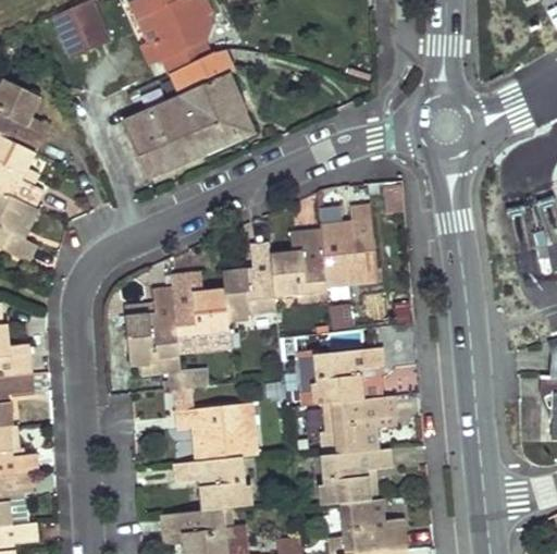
[(82,0),(53,13),(72,51),(108,35),(91,0),(82,0)]
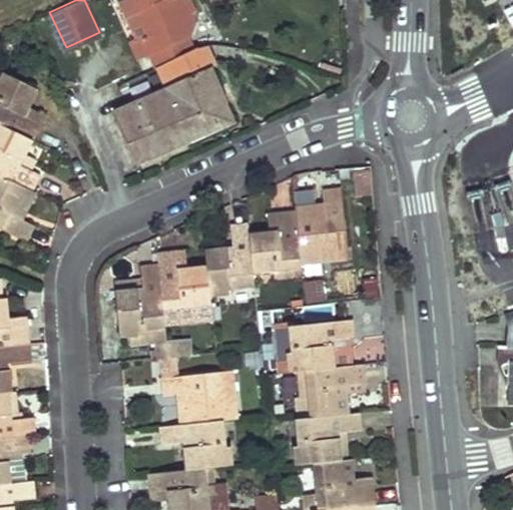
[(122,0),(128,13),(139,8),(143,16),(140,22),(143,29),(130,35),(141,56),(147,53),(188,34),(194,20),(189,11),(195,8),(190,0),(122,0)]
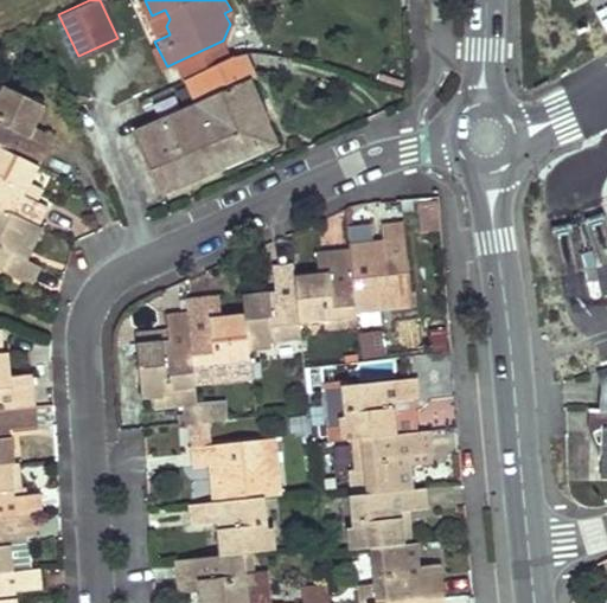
[(152,15),(158,29),(166,26),(170,19),(165,10),(152,15)]
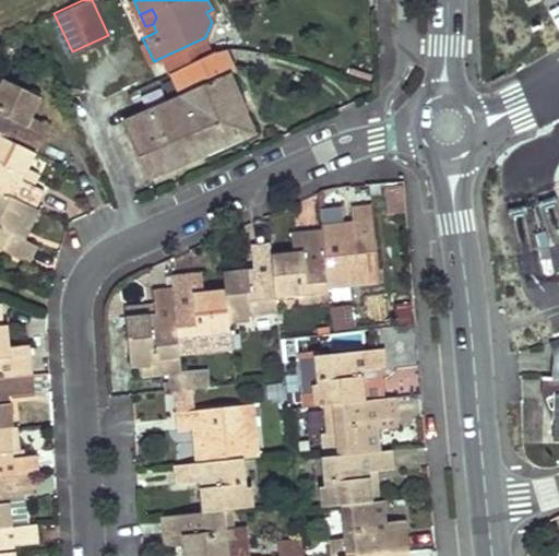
[(210,49),(205,37),(161,58),(166,69),(179,63),(210,49)]
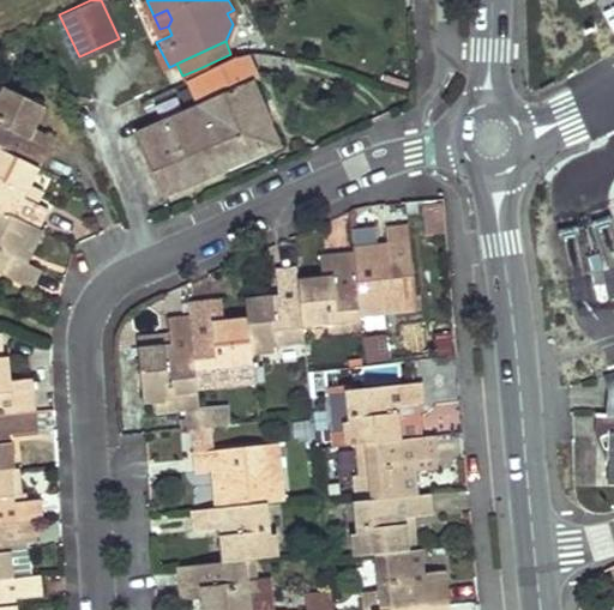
[(226,170),(281,144),(251,79),(250,79),(234,53),(230,54),(197,70),(209,97),(194,103),(196,106),(223,167),(226,170)]
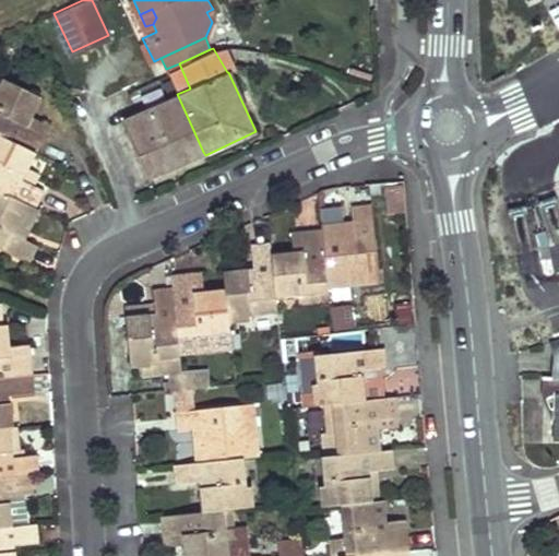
[(0,134),(36,152),(45,134),(27,127),(31,120),(40,102),(3,82),(0,87),(0,134)]
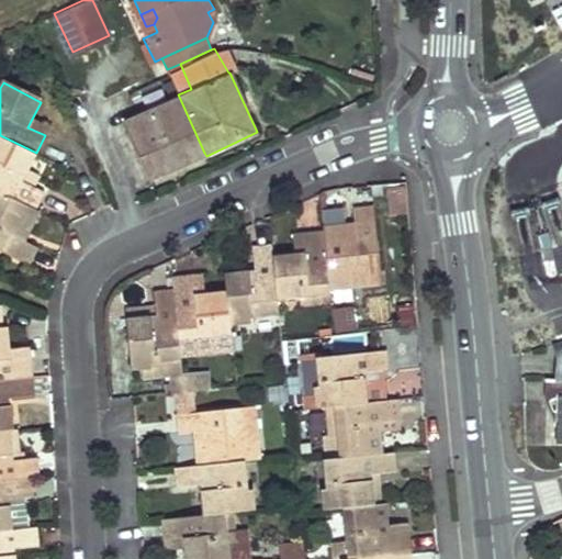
[(179,97),(124,122),(150,177),(204,153),(179,97)]
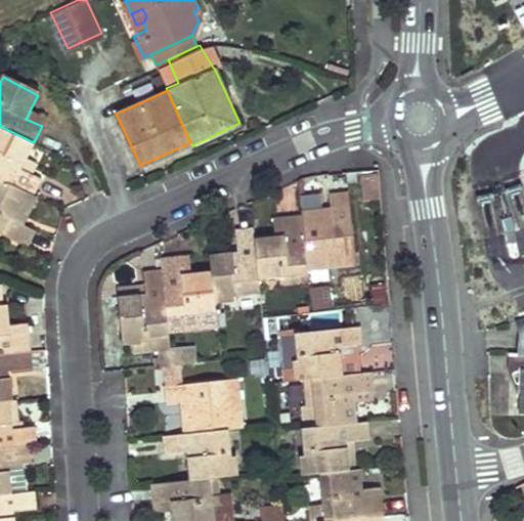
[(26,119),(42,126),(45,121),(29,113),(26,119)]
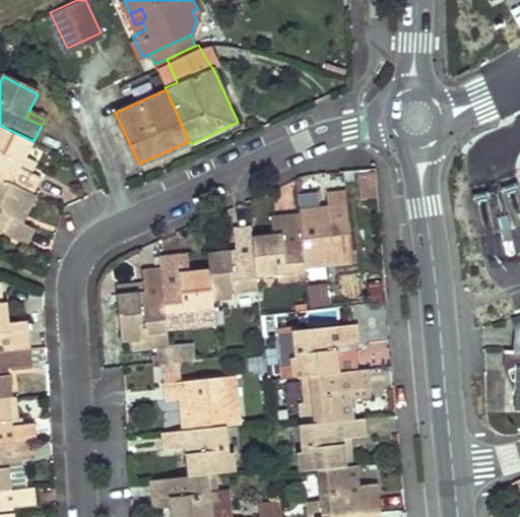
[(20,168),(34,141),(0,125),(0,176),(31,192),(40,177),(20,168)]
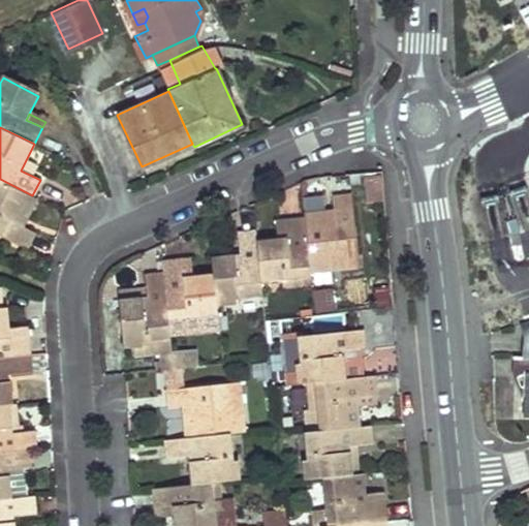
[(34,196),(32,195),(0,179),(0,235),(27,248),(35,231),(24,225),(30,212),(36,197),(34,196)]
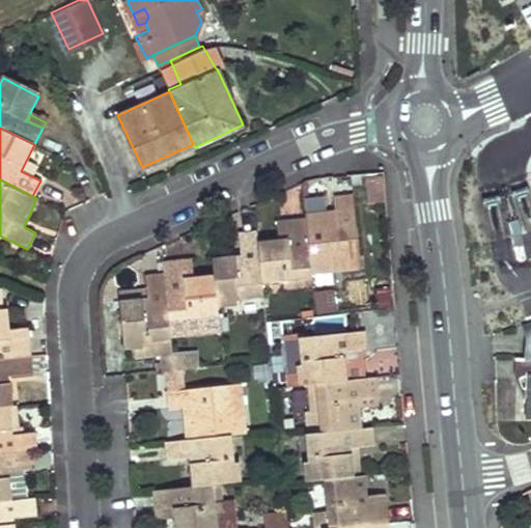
[(305,218),(310,277),(360,272),(353,197),(334,199),(335,212),(304,213),(305,218)]
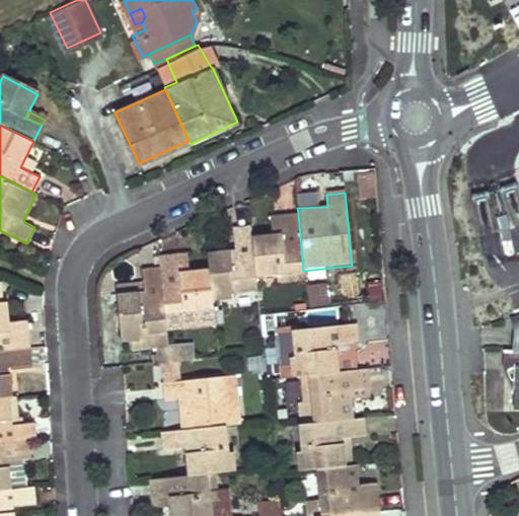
[(303,273),(303,271),(298,213),(279,214),(280,234),(272,235),(251,236),(255,277),(277,275),(303,273)]
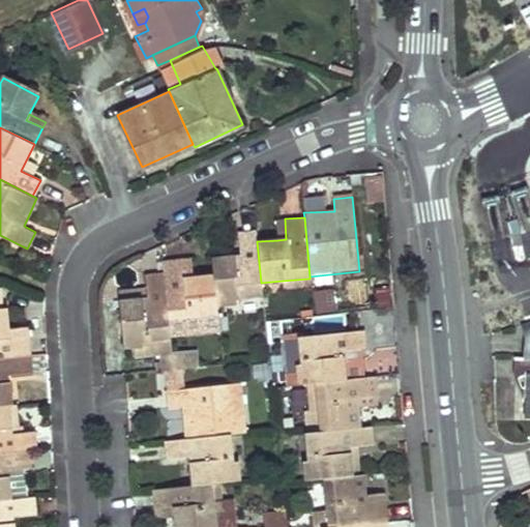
[(286,239),(285,218),(276,220),(277,240),(286,239)]
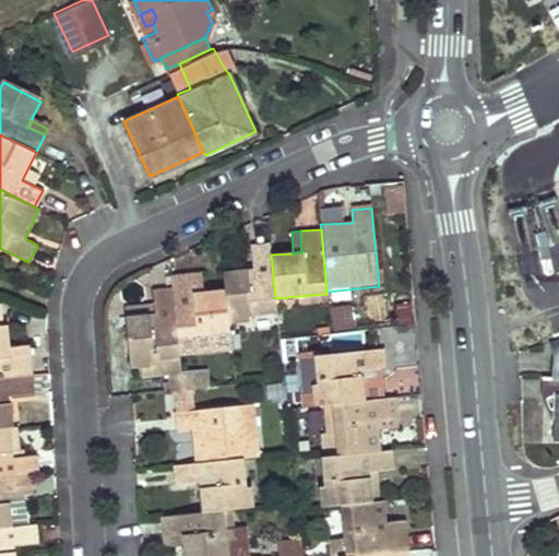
[(276,314),(275,298),(271,255),(270,245),(250,246),(251,268),(223,270),(224,288),(227,318),(276,314)]
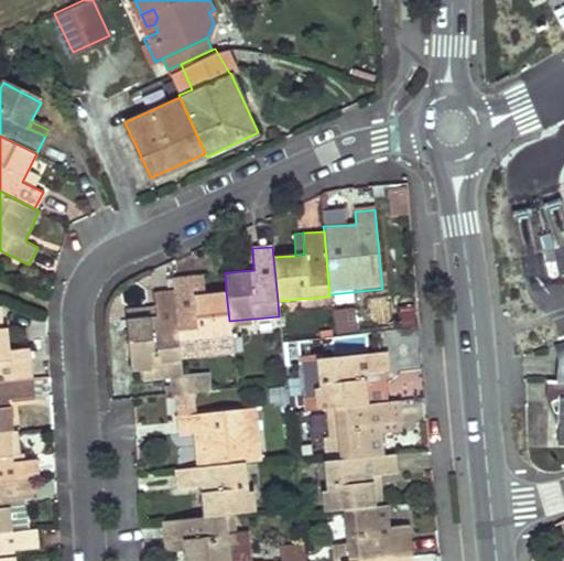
[(232,352),(229,321),(226,291),(204,292),(194,293),(193,274),(171,277),(173,289),(181,357),(232,352)]
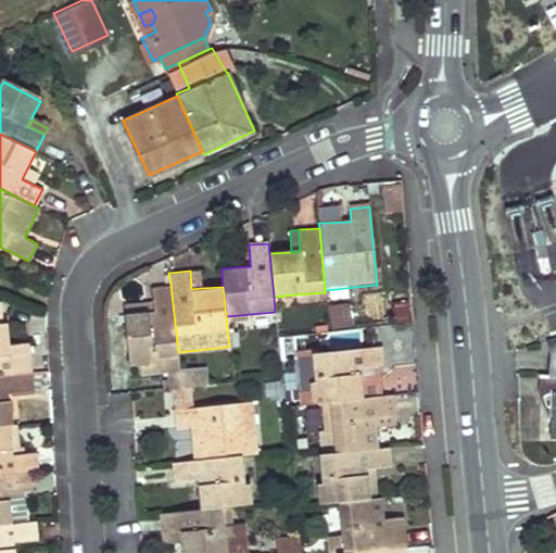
[(201,288),(199,271),(190,271),(191,289),(201,288)]
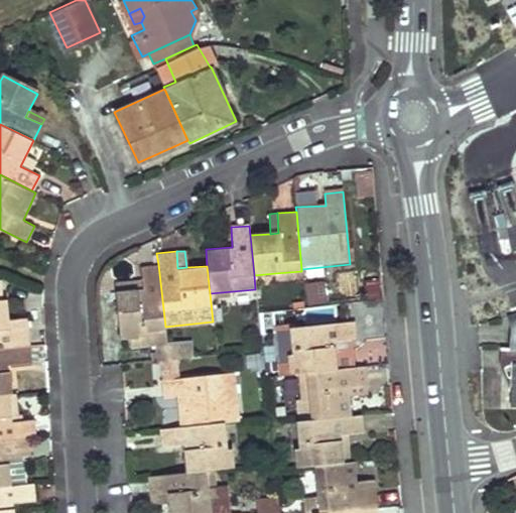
[(120,334),(165,329),(165,327),(158,264),(141,266),(141,277),(142,288),(116,290),(120,334)]
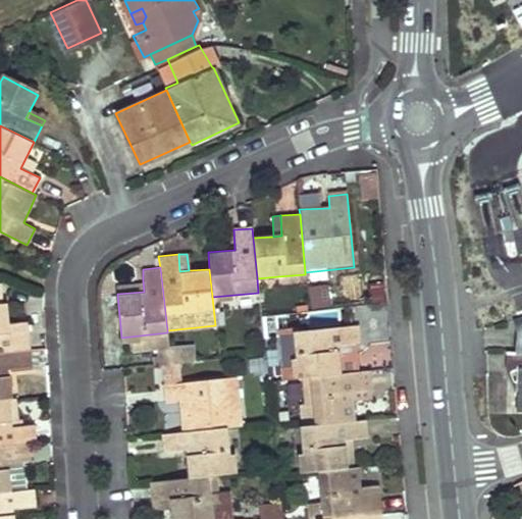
[(278,282),(306,282),(305,274),(278,276),(278,282)]
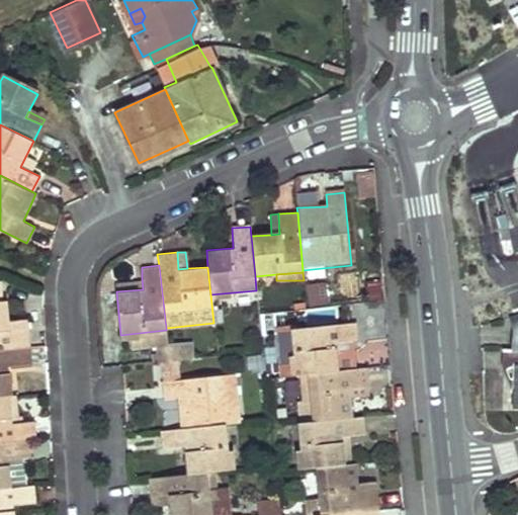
[(325,276),(305,279),(308,303),(328,301),(325,276)]
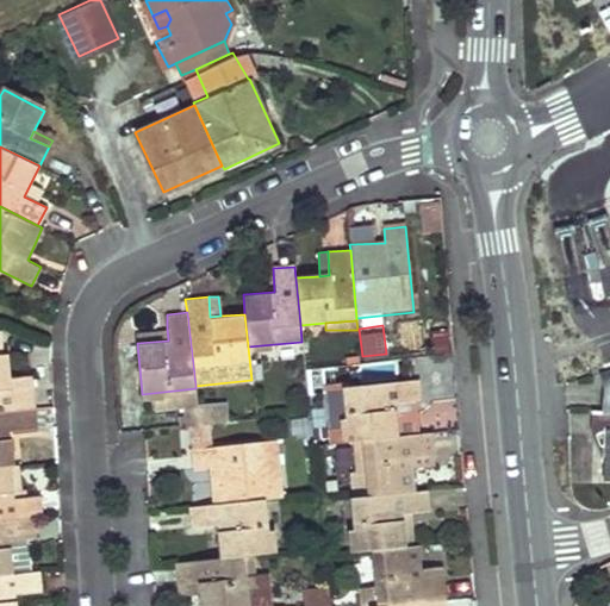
[(313,333),(315,354),(358,353),(358,331),(313,333)]
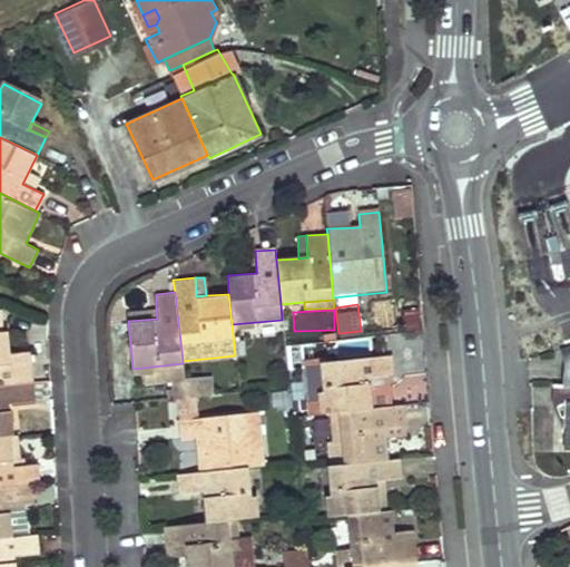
[(10,354),(9,331),(0,331),(0,385),(32,382),(30,361),(11,363),(10,354)]
